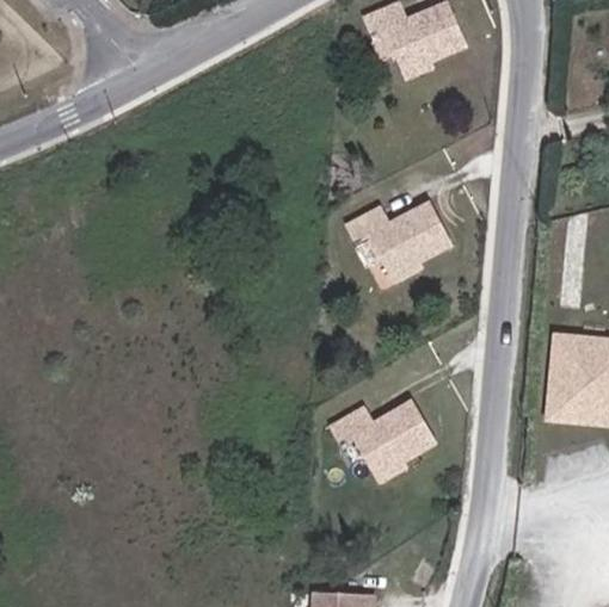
[(382,24),(400,70),(429,60),(466,43),(447,0),(444,0),(406,16),(399,0),(397,0),(361,16),(368,30),(382,24)]
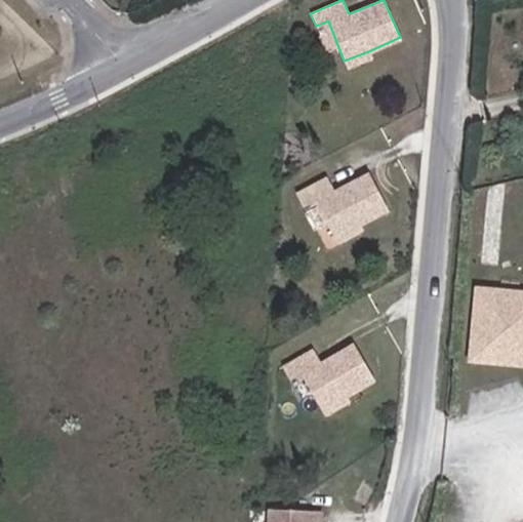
[(368,51),(344,61),(347,67),(370,56),(368,51)]
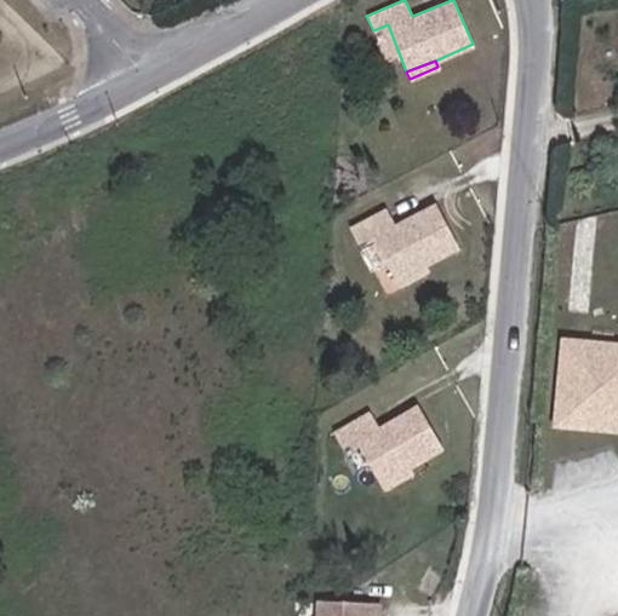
[(371,232),(394,278),(422,264),(457,246),(434,202),(395,223),(385,206),(349,226),(358,240),(371,232)]
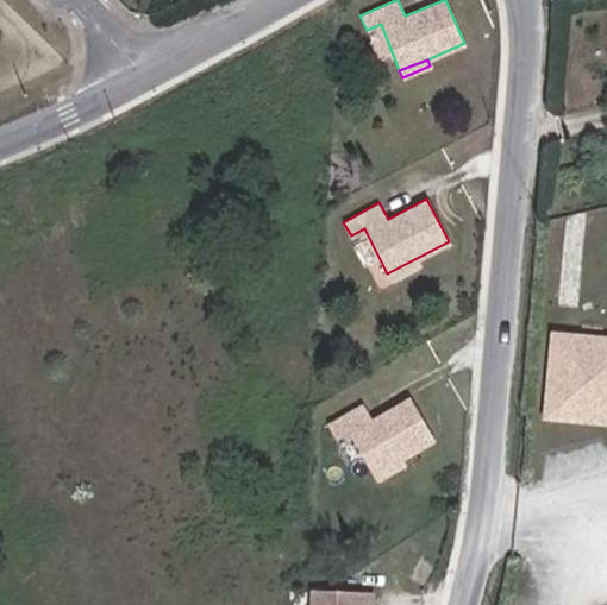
[(414,259),(387,273),(390,279),(418,264),(414,259)]
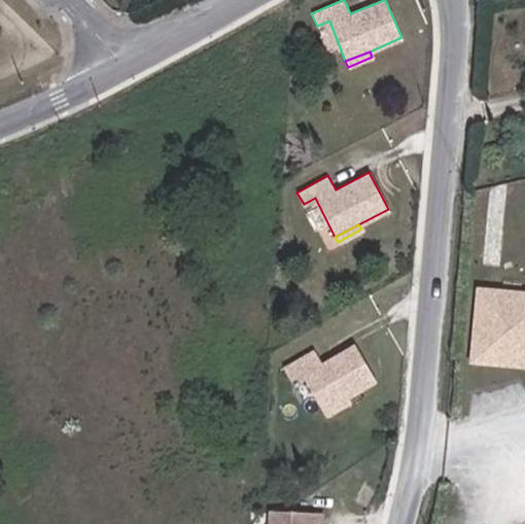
[(524,363),(524,290),(477,287),(469,359),(524,363)]
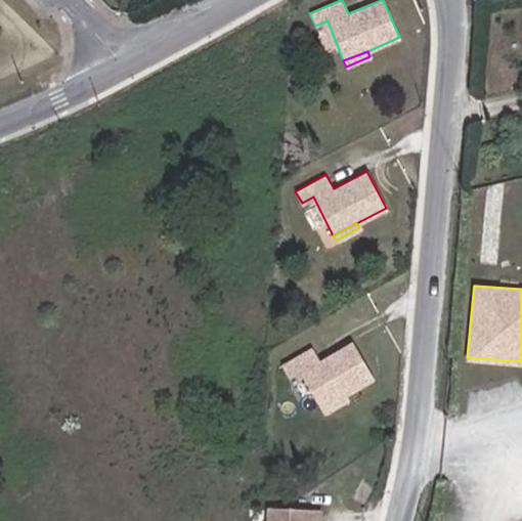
[(300,373),(320,408),(344,394),(373,377),(351,341),(319,359),(312,346),(280,364),(290,380),(300,373)]
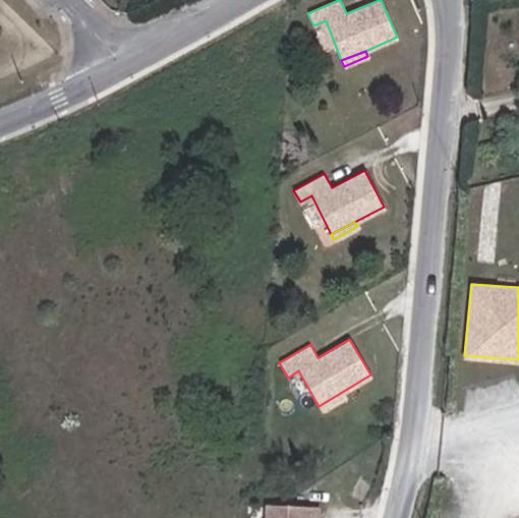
[(342,392),(319,406),(321,410),(345,396),(342,392)]
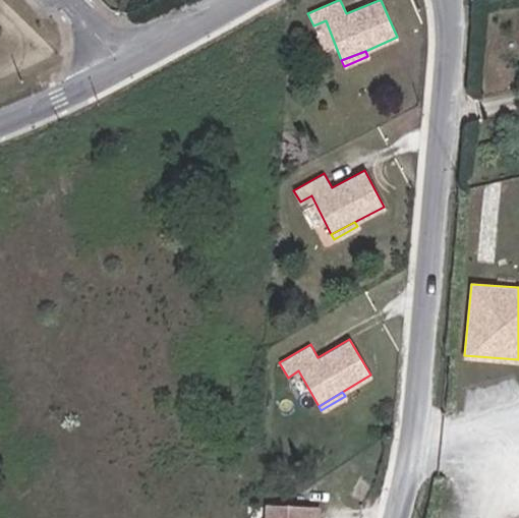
[(314,517),(316,507),(268,503),(266,517),(314,517)]
